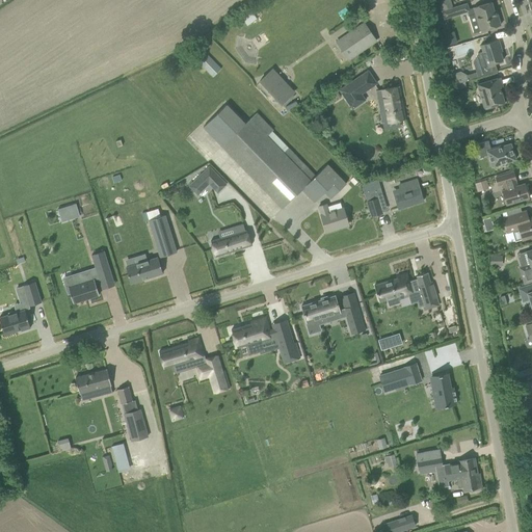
[(446,0),(439,2),(442,10),(452,7),(449,0),(446,0)]
